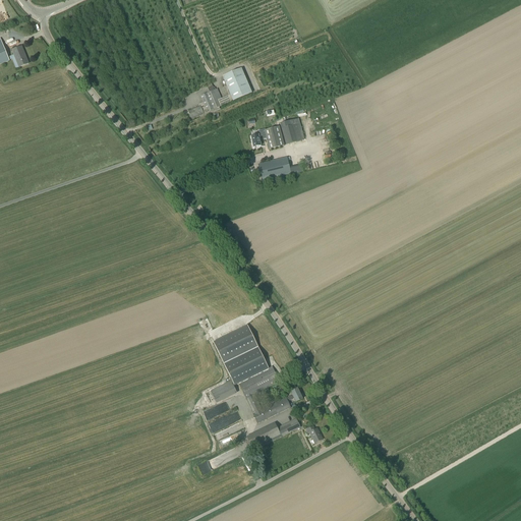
[(0,39),(0,65),(10,62),(0,39)]
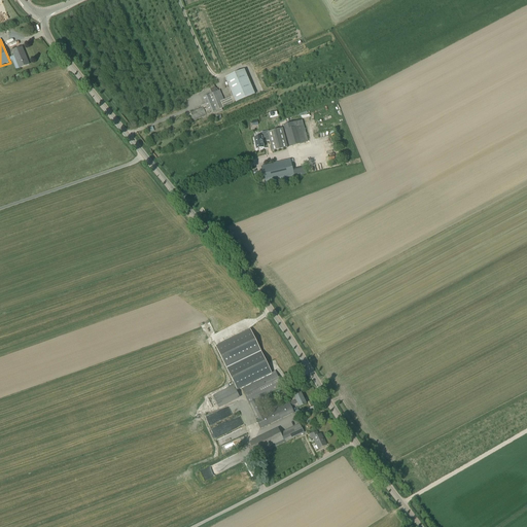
[(22,47),(12,51),(19,69),(29,65),(22,47)]
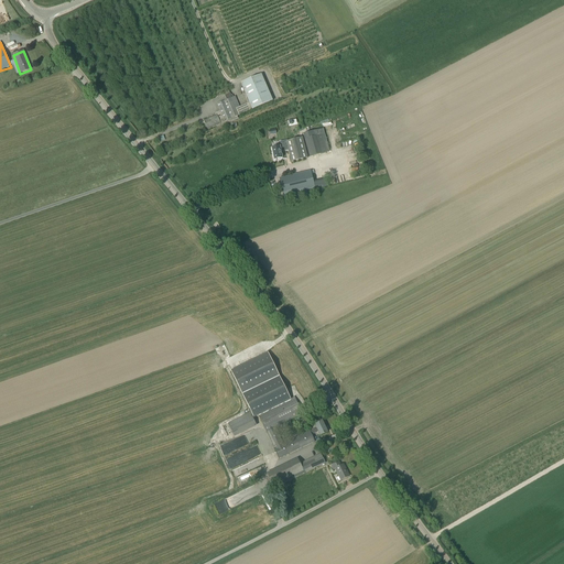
[(249,102),(239,108),(235,97),(234,97),(232,96),(231,96),(230,94),(225,96),(227,100),(217,104),(220,111),(215,114),(216,116),(204,121),(207,129),(220,123),(228,120),(229,122),(238,119),(237,116),(272,101),(261,75),(241,84),(249,102)]
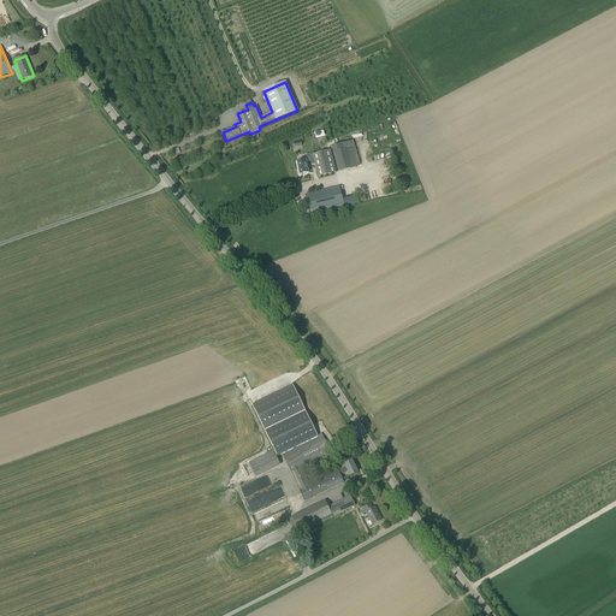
[(360,166),(355,147),(333,153),(339,172),(351,169),(360,166)]
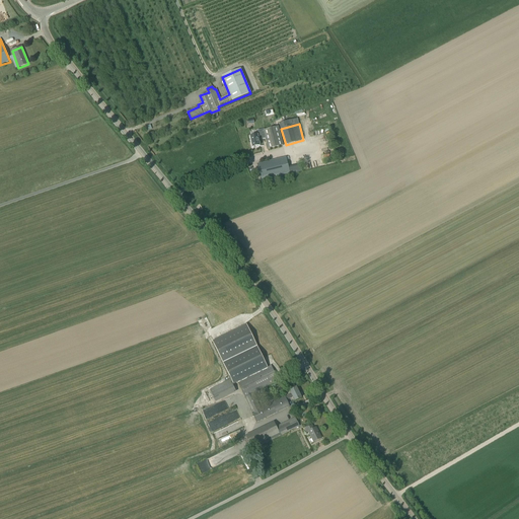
[(279,127),(264,130),(257,131),(258,137),(250,139),(252,147),(261,146),(260,143),(262,142),(262,139),(266,138),(268,149),(284,145),(279,127)]
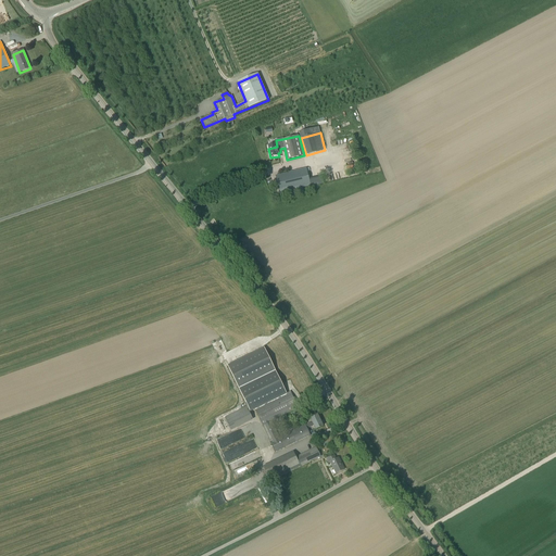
[(311,186),(306,168),(276,176),(280,193),(311,186)]
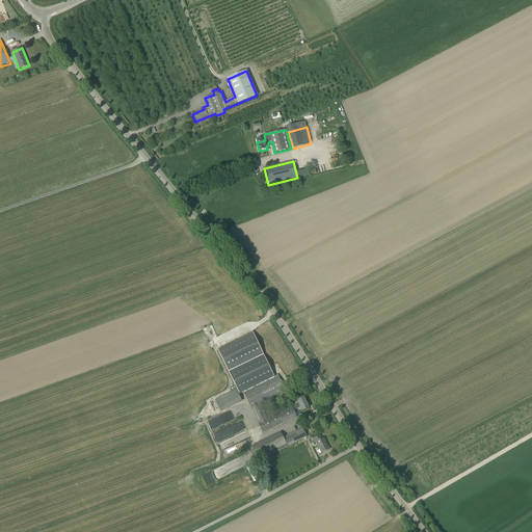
[(239,394),(243,392),(250,406),(286,390),(278,375),(274,376),(254,333),(218,349),(239,394)]
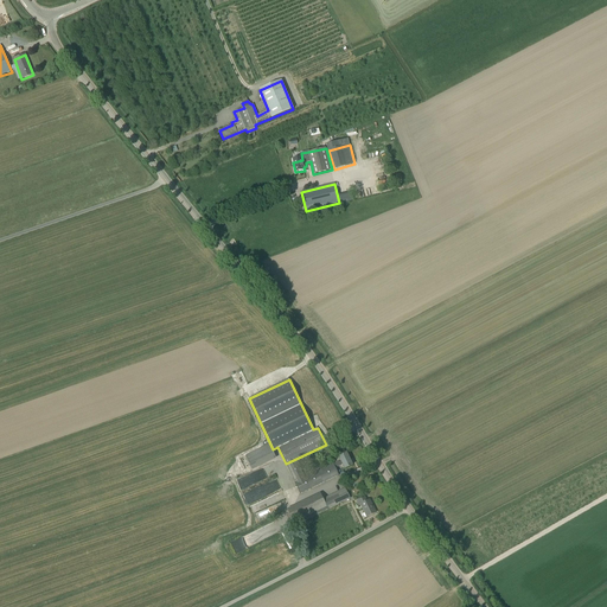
[(276,459),(269,445),(246,455),(251,471),(276,459)]
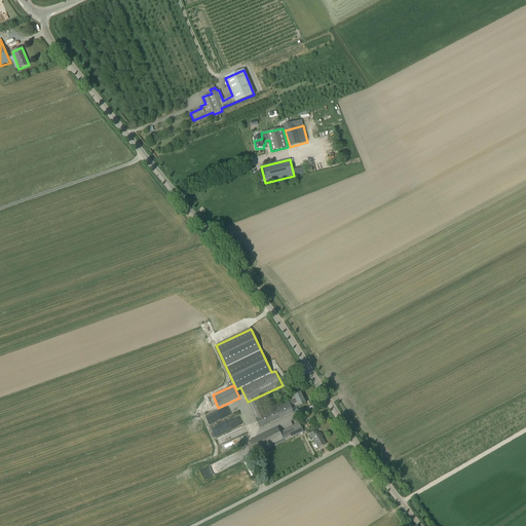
[(257,399),(249,403),(256,418),(255,418),(260,428),(294,412),(291,406),(297,403),(299,407),(306,404),(300,392),(294,396),(295,400),(289,403),(289,402),(264,414),(257,399)]
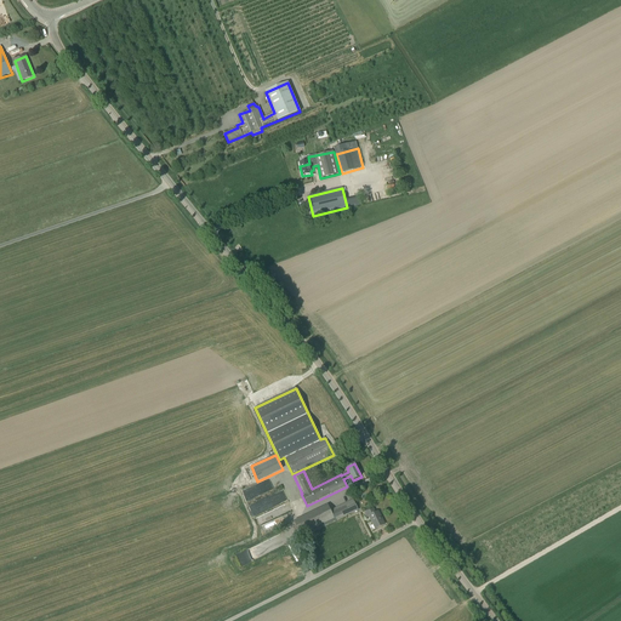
[(353,500),(331,511),(328,505),(294,520),(301,537),(359,511),(353,500)]
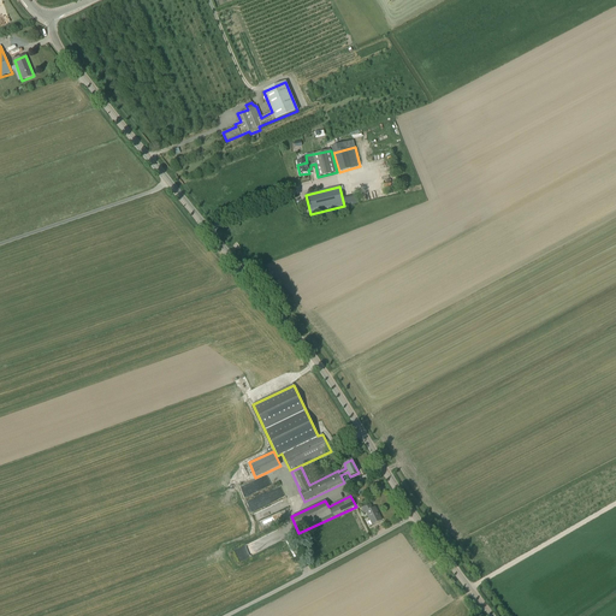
[(363,514),(366,514),(372,526),(381,520),(375,507),(373,508),(371,505),(362,509),(363,514)]
